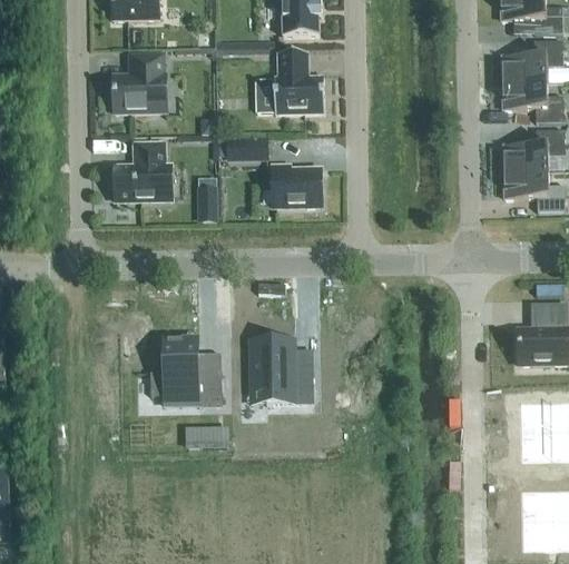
[(110,0),(111,20),(159,19),(158,0),(110,0)]
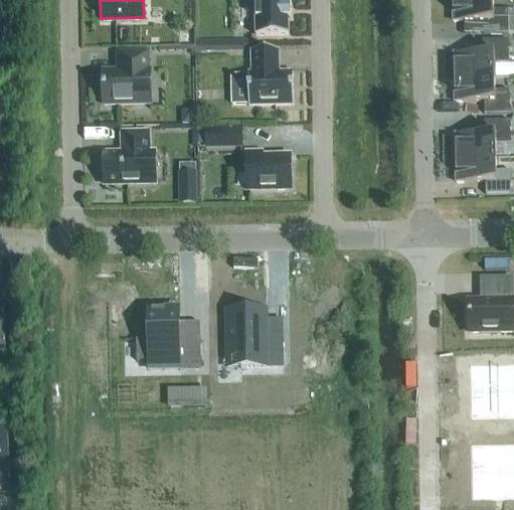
[(253,0),(254,33),(287,32),(287,15),(291,15),(290,2),(287,3),(287,0),(253,0)]
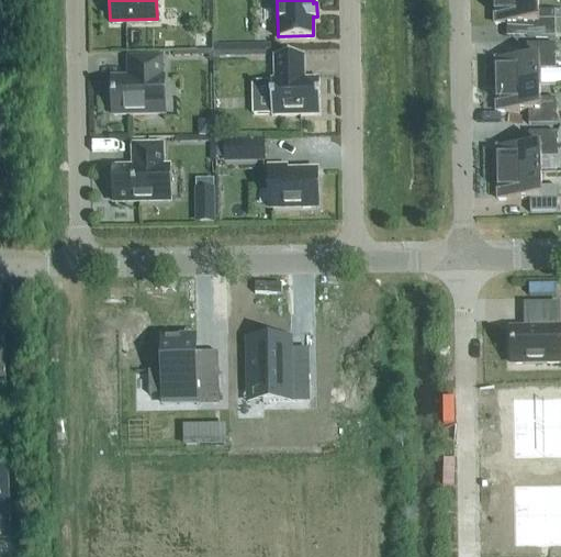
[(538,8),(537,0),(493,0),(494,20),(503,20),(526,20),(526,33),(554,33),(553,8),(538,8)]
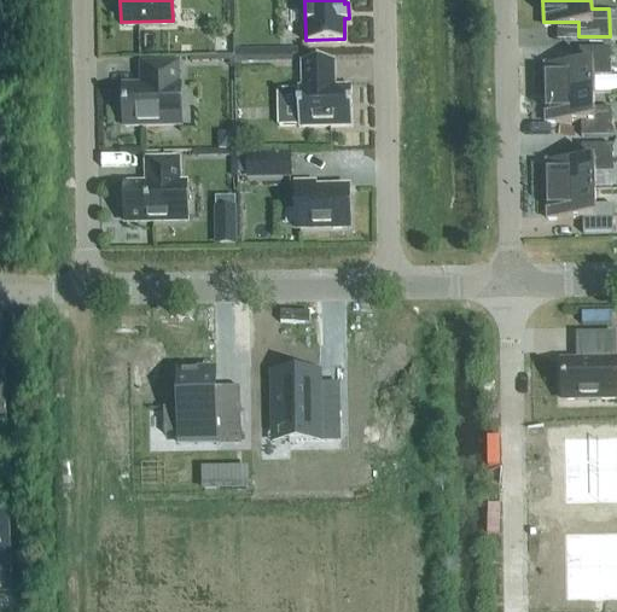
[(543,60),(545,89),(593,88),(592,73),(610,73),(610,45),(578,45),(578,60),(553,60),(543,60)]
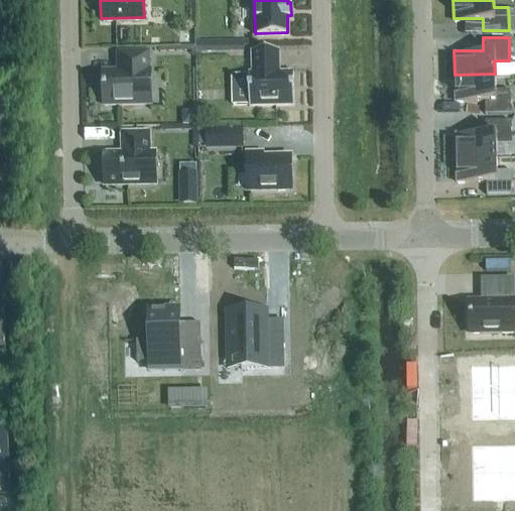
[(278,62),(278,46),(251,47),(251,70),(247,70),(248,103),(293,102),(292,69),(277,70),(277,62),(278,62)]
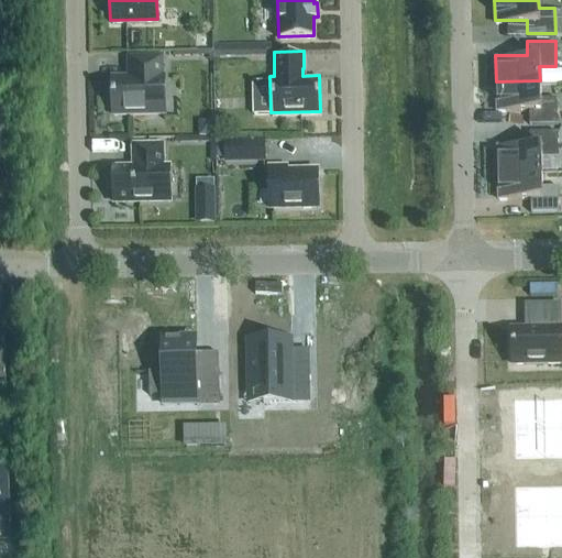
[(161,74),(161,54),(128,55),(128,74),(111,75),(112,111),(164,111),(163,74),(161,74)]
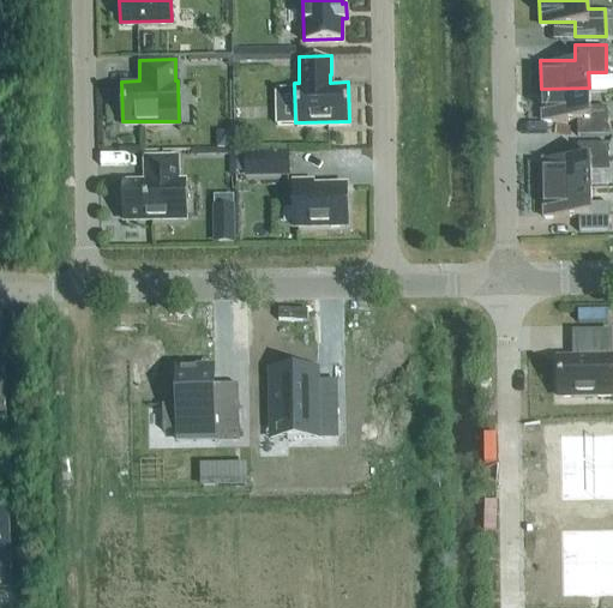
[(589,104),(589,88),(541,89),(541,118),(551,118),(576,118),(576,132),(607,132),(607,104),(589,104)]
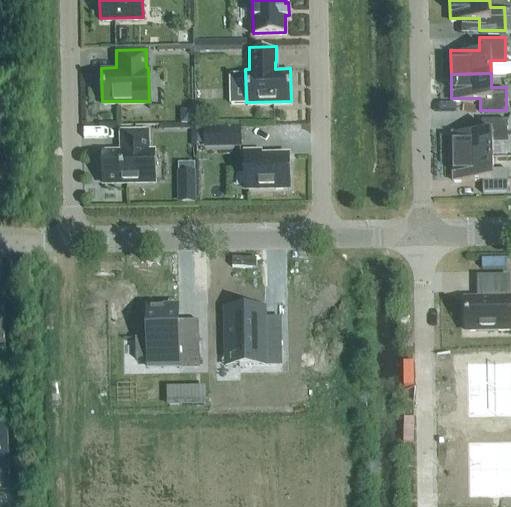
[(452,130),(452,154),(492,153),(492,140),(507,140),(506,117),(481,117),(481,130),(460,130),(452,130)]
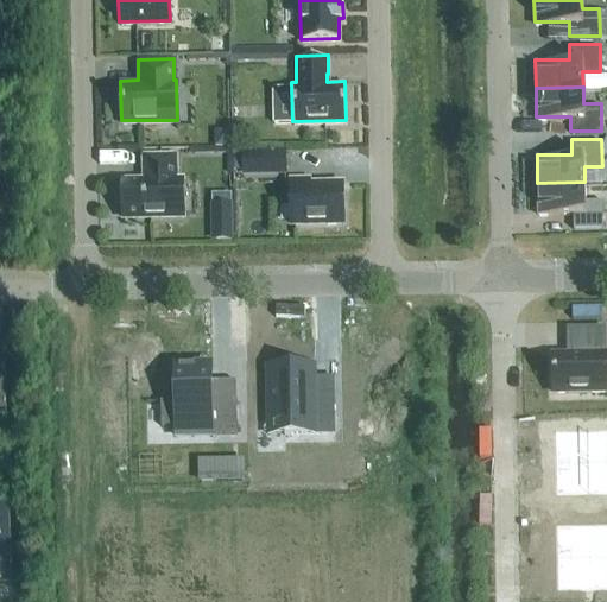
[(241,147),(241,166),(284,165),(284,146),(241,147)]
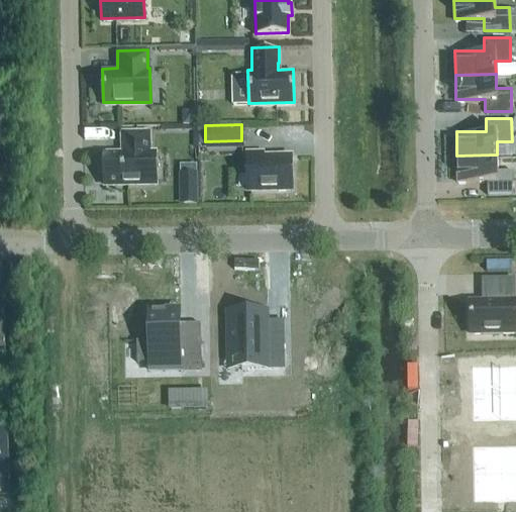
[(121,150),(104,151),(104,183),(155,182),(155,150),(148,150),(148,129),(121,130),(121,150)]
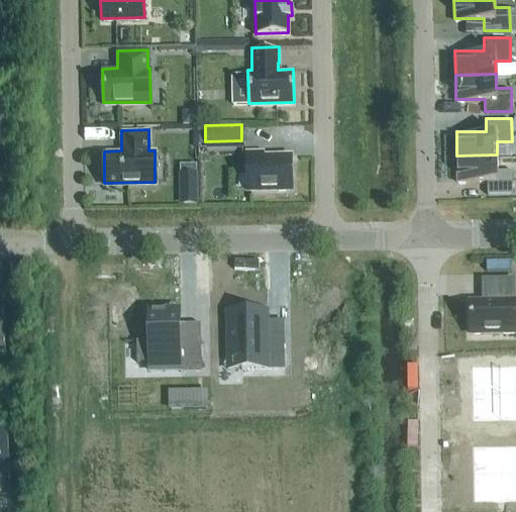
[(263,150),(246,150),(246,188),(291,187),(291,155),(263,156),(263,150)]
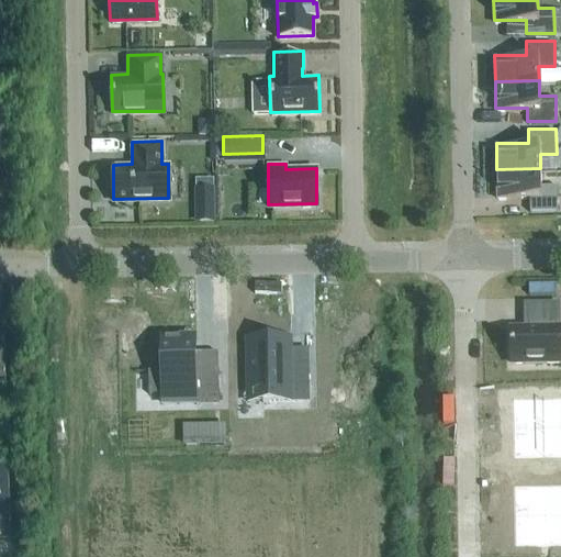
[(540,168),(496,169),(497,196),(505,196),(529,196),(529,209),(557,209),(557,184),(540,184),(540,168)]
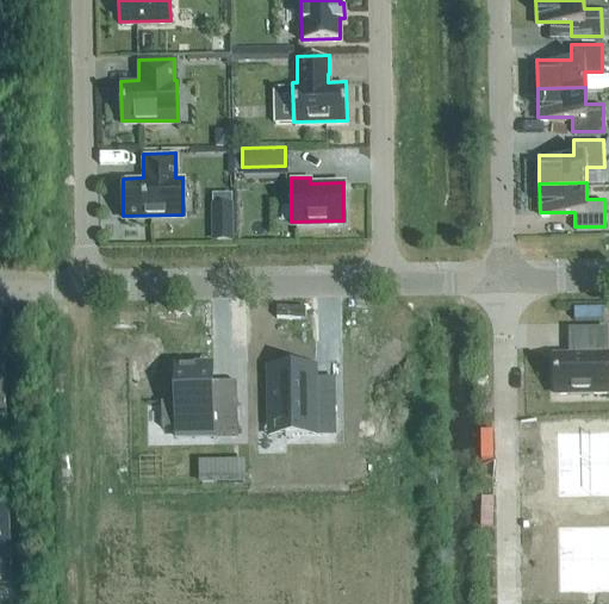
[(232,217),(210,218),(211,238),(232,238),(232,217)]
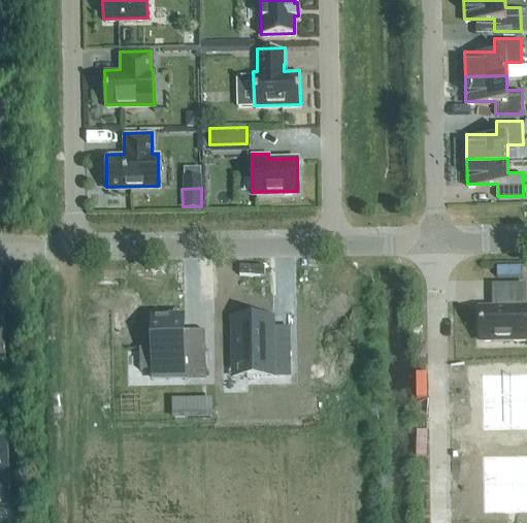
[(491,305),(480,305),(480,338),(526,337),(526,319),(526,304),(522,304),(521,282),(495,283),(495,299),(496,299),(496,305),(491,305)]
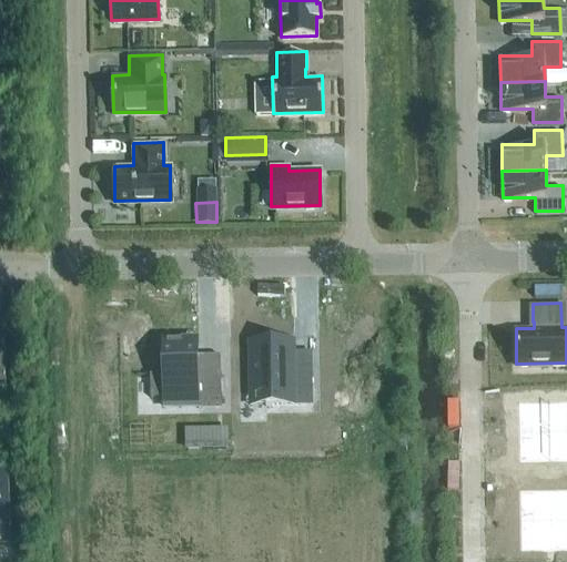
[(292,337),(250,338),(251,389),(264,388),(265,401),(311,401),(310,363),(292,364),(292,349),(292,337)]
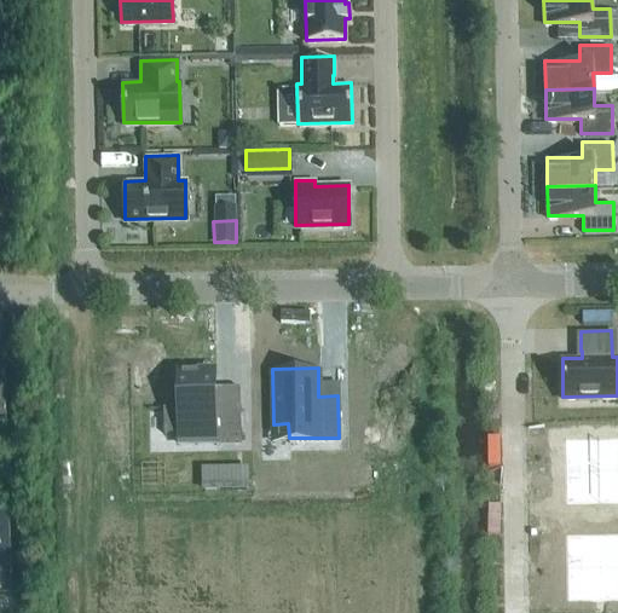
[(177,405),(162,405),(163,431),(177,431),(215,429),(215,438),(241,438),(240,404),(215,404),(214,385),(214,369),(177,370),(177,405)]
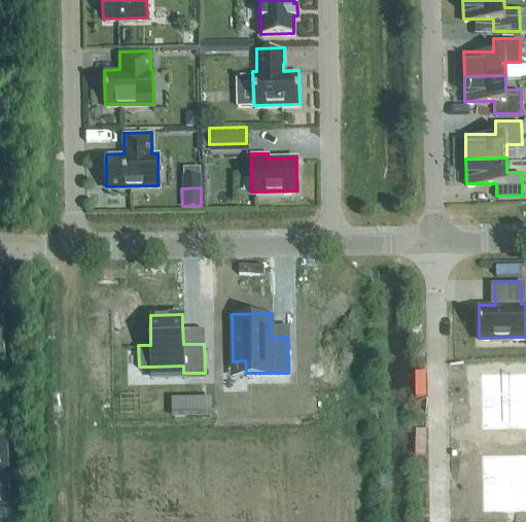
[(499,370),(480,370),(480,397),(525,396),(525,375),(525,371),(525,370),(525,359),(499,359),(499,370)]
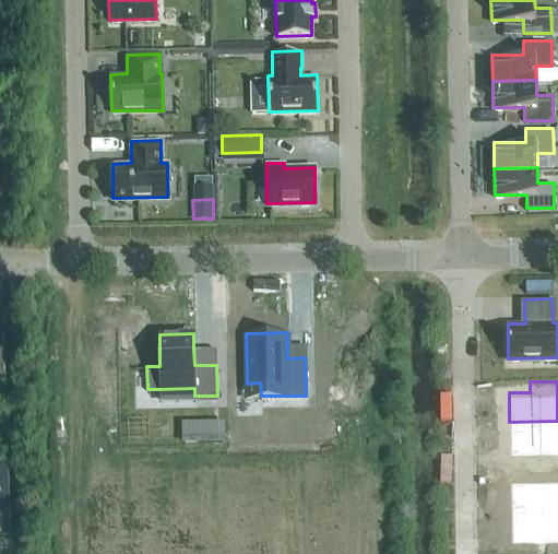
[(222,421),(209,421),(209,438),(223,438),(222,421)]
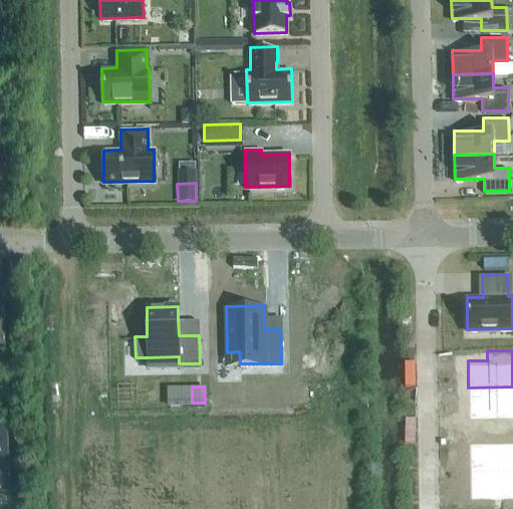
[(469,414),(488,414),(488,424),(512,423),(512,387),(468,388),(469,414)]
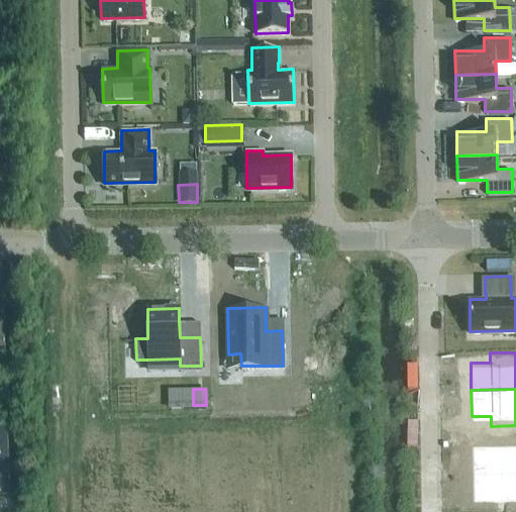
[(515,433),(491,434),(492,443),(472,443),(473,471),(515,470),(515,433)]
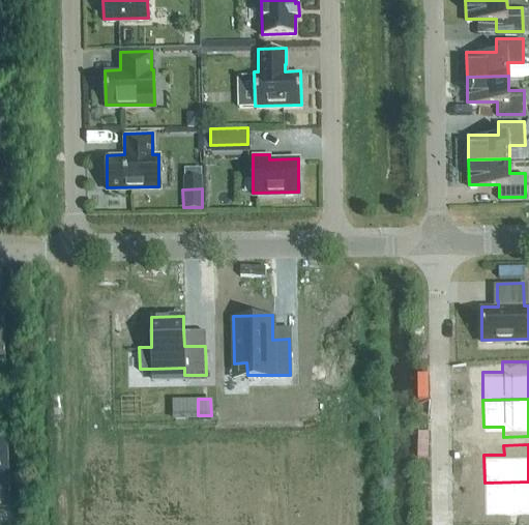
[(528,519),(528,482),(485,483),(485,509),(504,509),(505,520),(528,519)]
